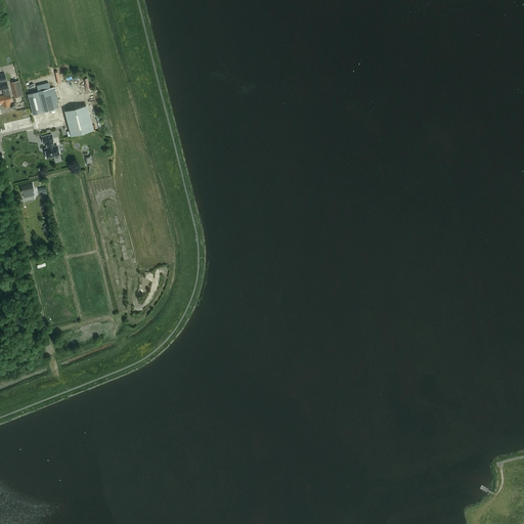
[(9,94),(8,88),(4,74),(0,74),(0,89),(2,89),(4,95),(0,96),(0,102),(0,104),(3,103),(4,107),(10,105),(9,102),(11,101),(9,94)]
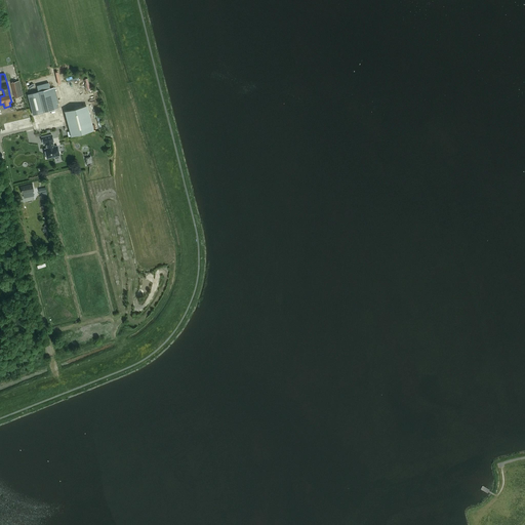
[(24,94),(19,80),(11,82),(15,96),(24,94)]
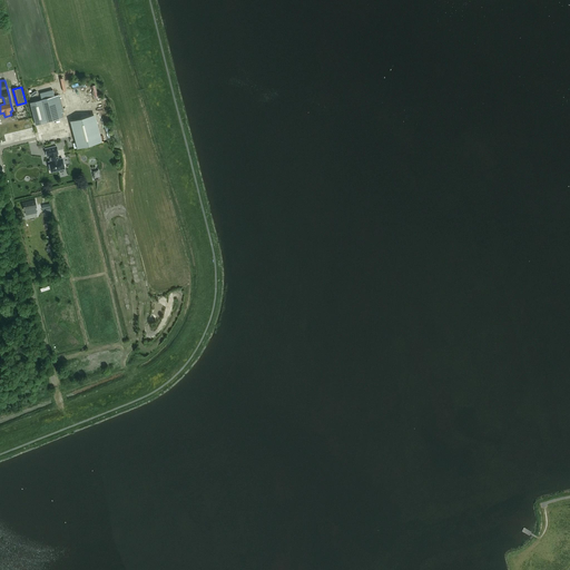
[(64,112),(62,108),(59,96),(41,100),(47,120),(47,121),(64,118),(61,112),(64,112)]
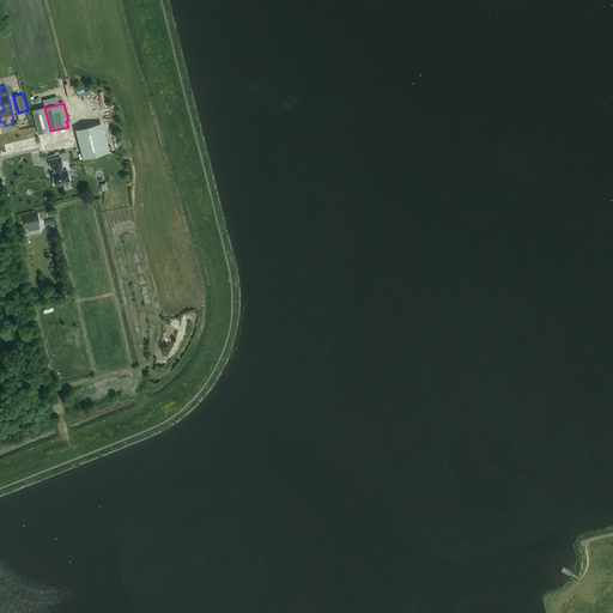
[(40,133),(50,129),(44,108),(34,110),(40,133)]
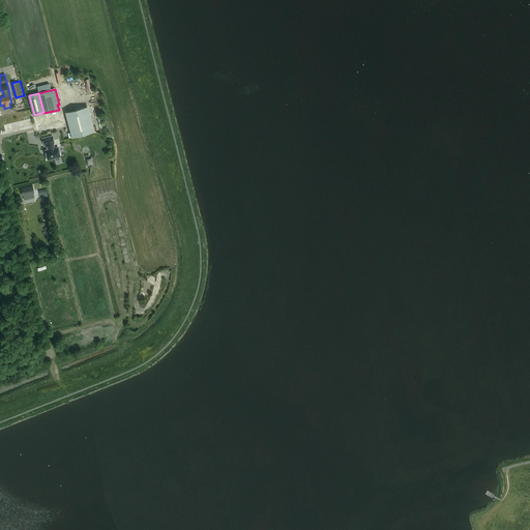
[(88,106),(82,107),(64,112),(69,133),(67,133),(68,138),(94,130),(88,106)]
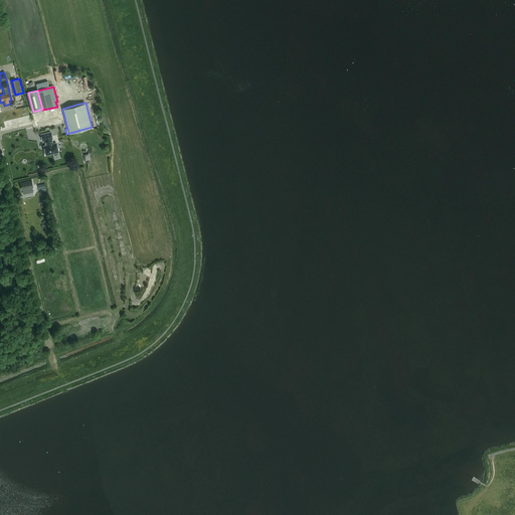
[(50,132),(41,134),(42,141),(44,141),(46,146),(43,146),(46,156),(58,152),(56,143),(51,144),(50,139),(52,139),(50,132)]
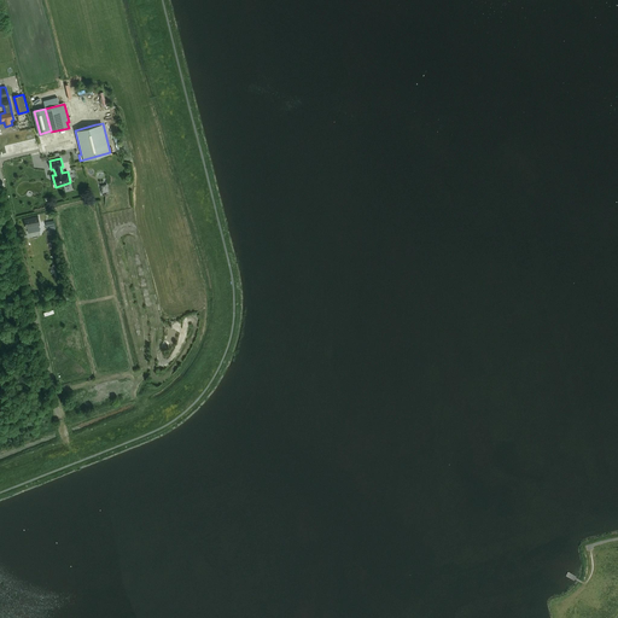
[(39,225),(38,217),(24,220),(27,227),(28,226),(28,227),(39,225)]
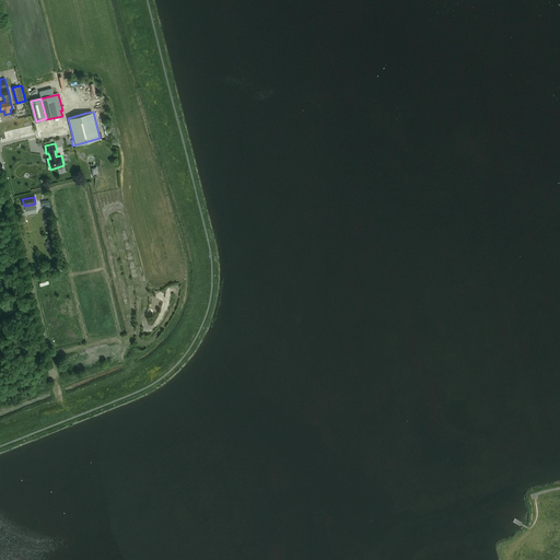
All buildings are outlined.
